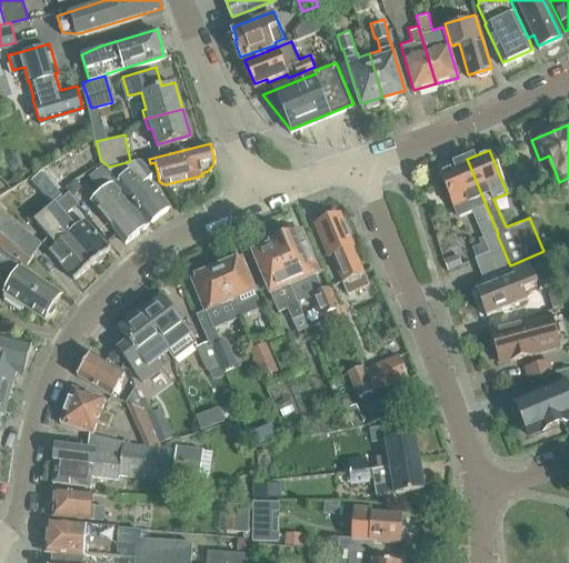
[(121,190),(123,188),(149,221),(170,205),(148,178),(152,174),(158,173),(155,162),(150,163),(149,159),(130,161),(109,167),(103,162),(101,164),(121,190)]
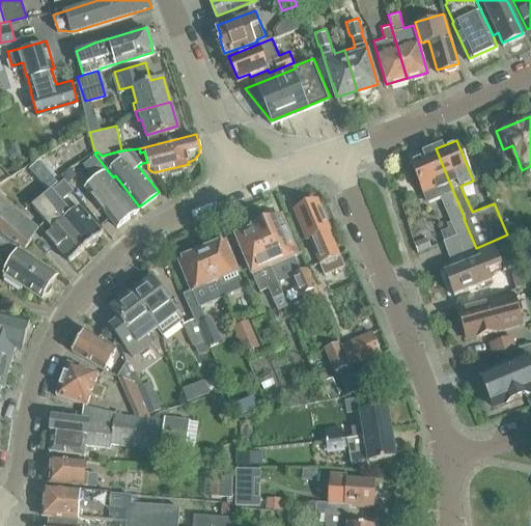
[(449,258),(476,248),(464,219),(465,219),(436,148),(410,159),(426,198),(439,193),(455,233),(442,239),(449,258)]
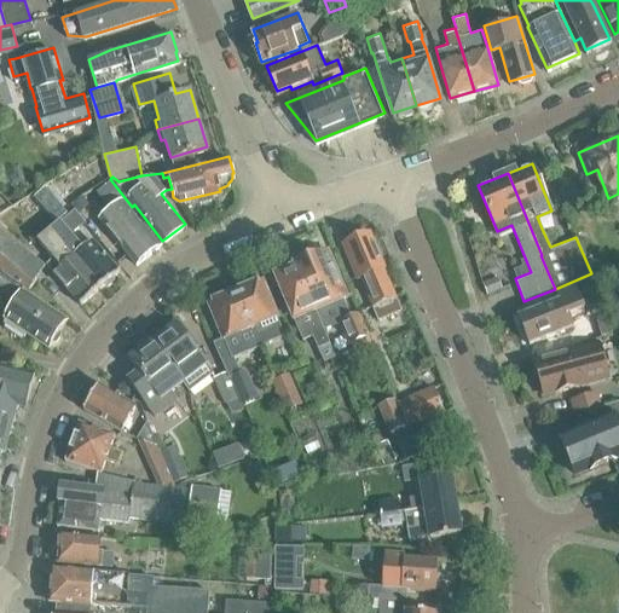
[(99,214),(115,235),(136,261),(160,243),(132,207),(110,179),(97,190),(110,206),(99,214)]
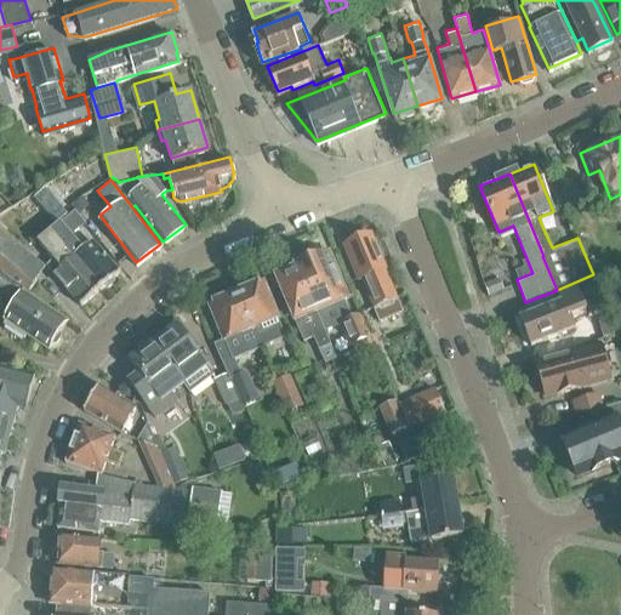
[(89,201),(83,193),(70,203),(73,206),(77,211),(89,201)]
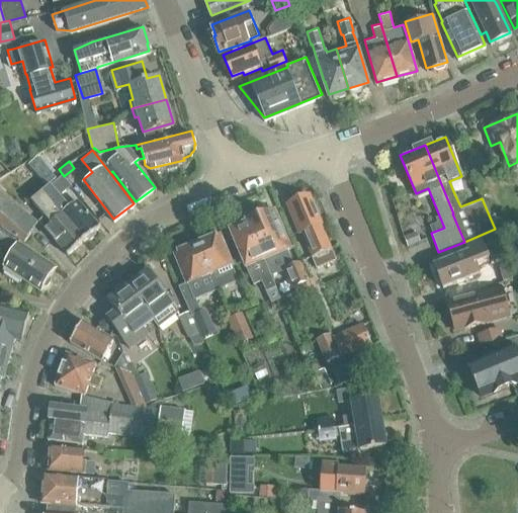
[(46,183),(55,176),(47,166),(37,173),(46,183)]
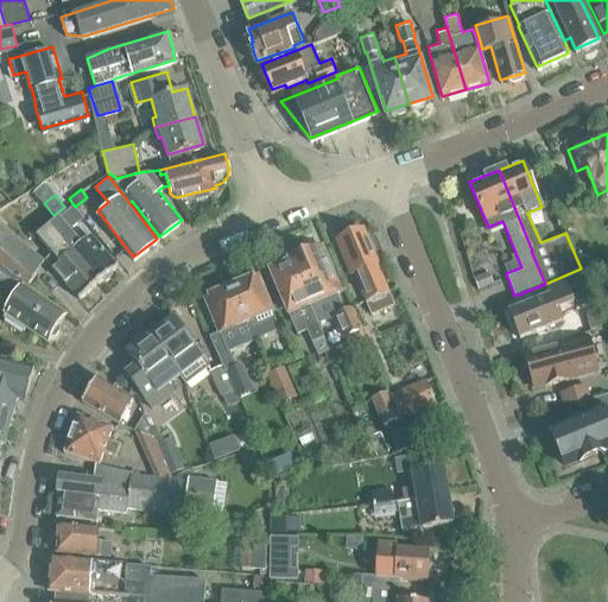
[(71,202),(49,221),(97,279),(100,277),(106,278),(113,272),(113,266),(116,263),(90,232),(81,240),(69,227),(83,215),(75,207),(71,202)]
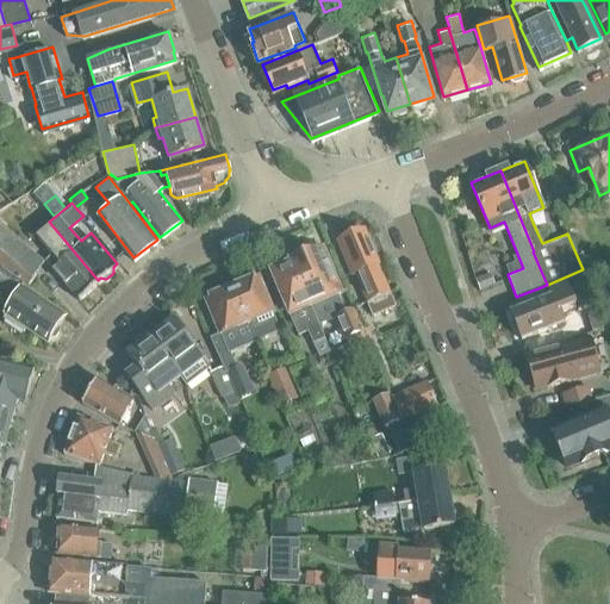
[(49,222),(36,232),(50,249),(49,253),(51,263),(79,296),(98,280),(49,222)]
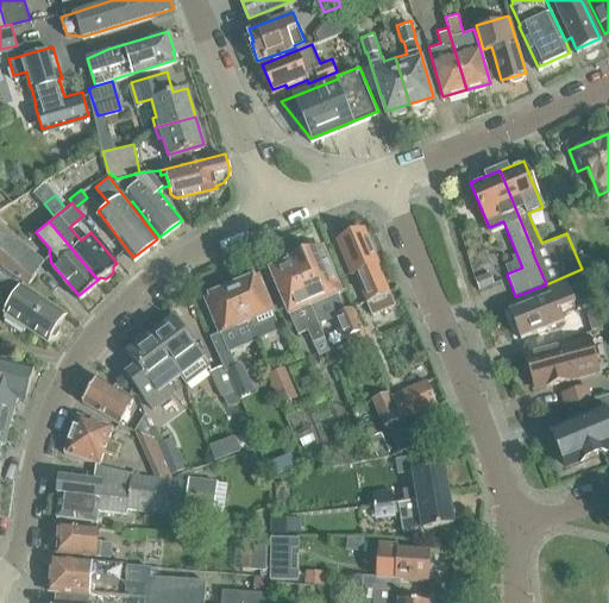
[(363,228),(338,238),(351,271),(355,270),(365,297),(387,288),(363,228)]
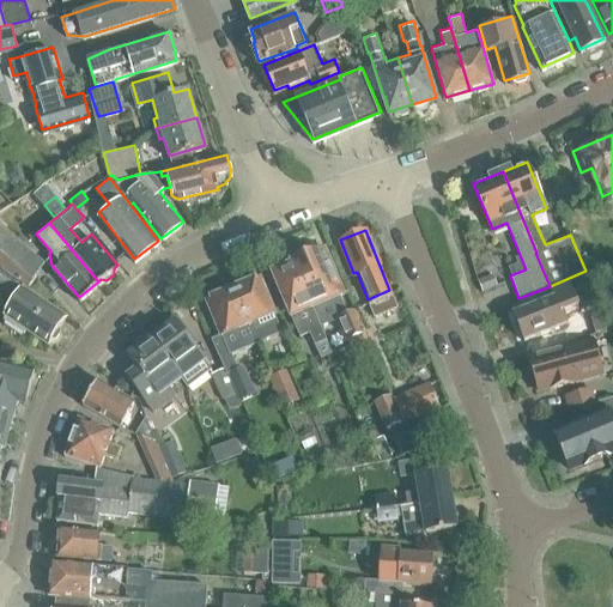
[(0,263),(19,278),(29,285),(37,271),(0,236),(0,263)]
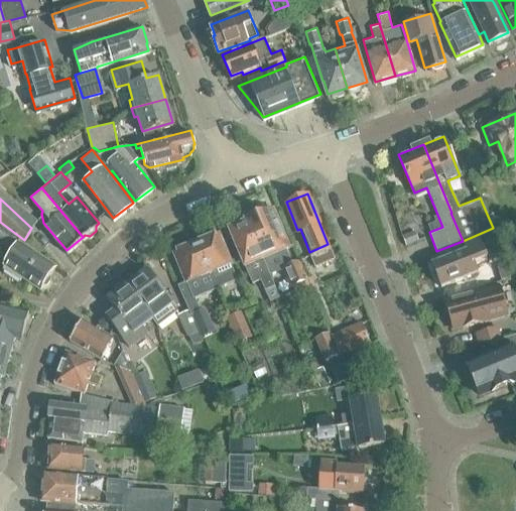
[(283,266),(291,283),(306,277),(299,258),(292,261),(286,246),(288,245),(273,207),(263,210),(263,209),(246,216),(247,219),(262,256),(263,256),(269,271),(269,272),(283,266)]
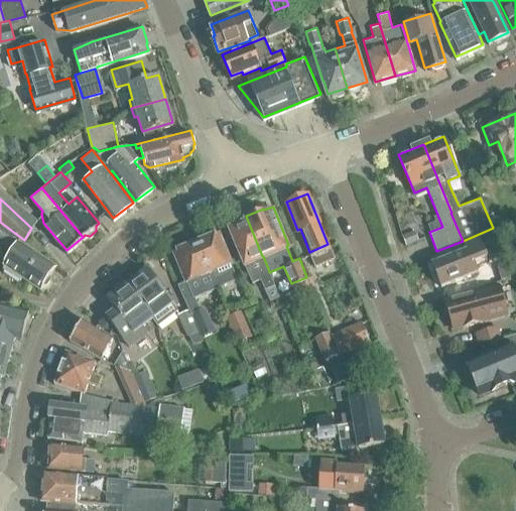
[(260,277),(269,298),(278,294),(269,272),(269,271),(263,256),(262,256),(247,219),(230,226),(252,281),(260,277)]
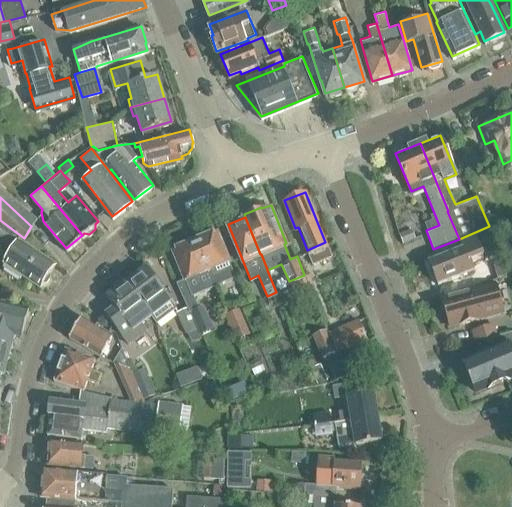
[(21,272),(39,285),(42,281),(46,280),(50,275),(49,270),(55,262),(15,234),(16,232),(0,220),(0,237),(8,243),(12,247),(3,260),(5,261),(3,264),(19,275),(21,272)]
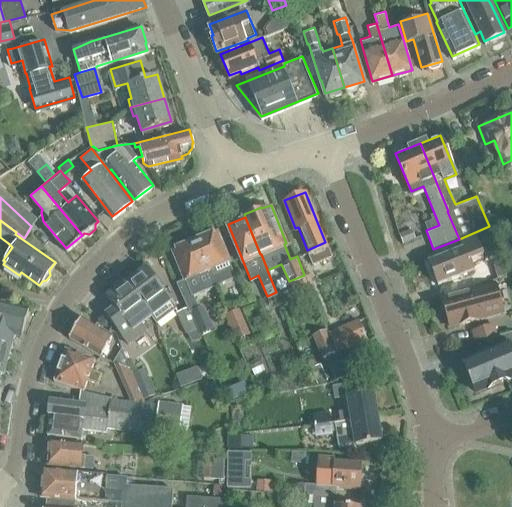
[(399,231),(402,240),(415,235),(411,226),(399,231)]
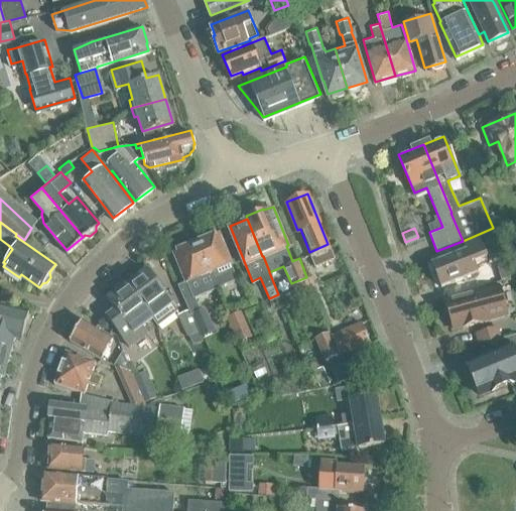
[(237,277),(230,262),(231,261),(219,231),(197,240),(216,286),(237,277)]
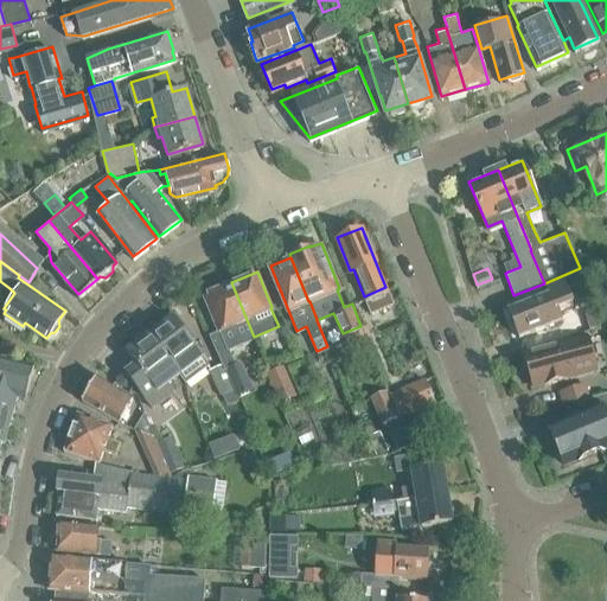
[(560,318),(555,307),(570,301),(561,279),(504,301),(517,334),(560,318)]
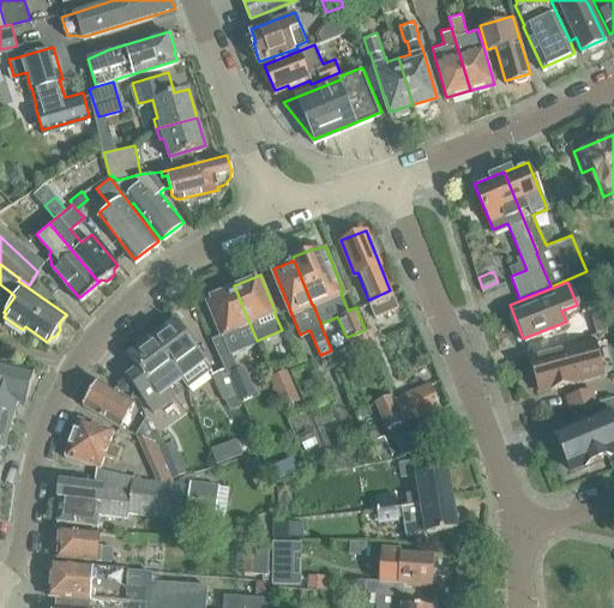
[(215,344),(220,356),(235,389),(251,381),(244,363),(240,365),(230,344),(244,338),(246,344),(257,341),(234,286),(208,296),(222,331),(226,339),(215,344)]
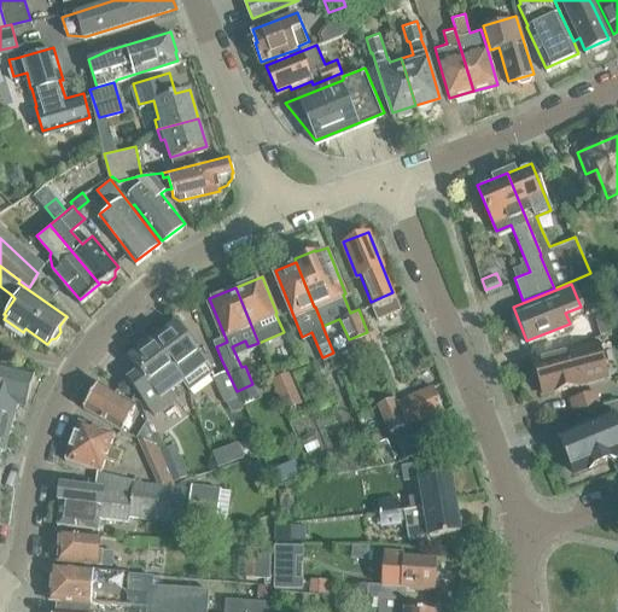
[(617,325),(617,308),(595,316),(600,332),(617,325)]
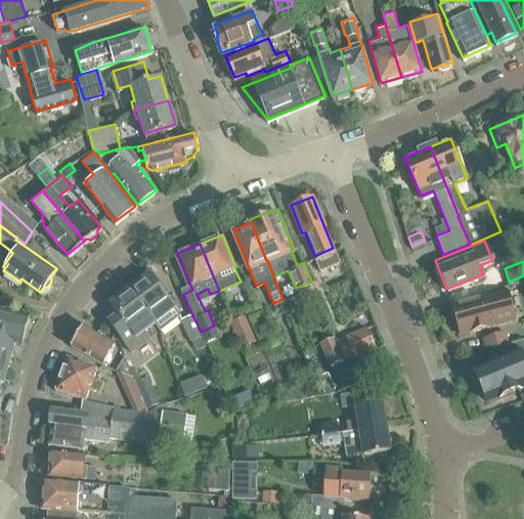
[(128,283),(150,311),(157,319),(174,305),(159,285),(162,282),(150,266),(128,283)]
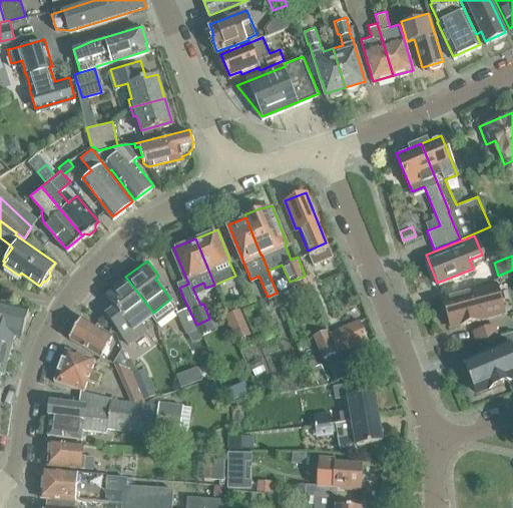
[(153,313),(147,305),(125,277),(105,292),(115,306),(106,313),(127,342),(147,326),(143,320),(153,313)]
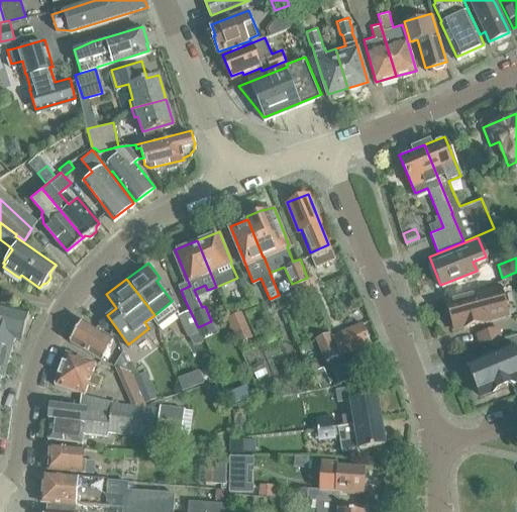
[(446,298),(454,324),(466,321),(466,323),(482,319),(481,318),(488,316),(488,317),(497,315),(494,303),(504,301),(499,284),(446,298)]
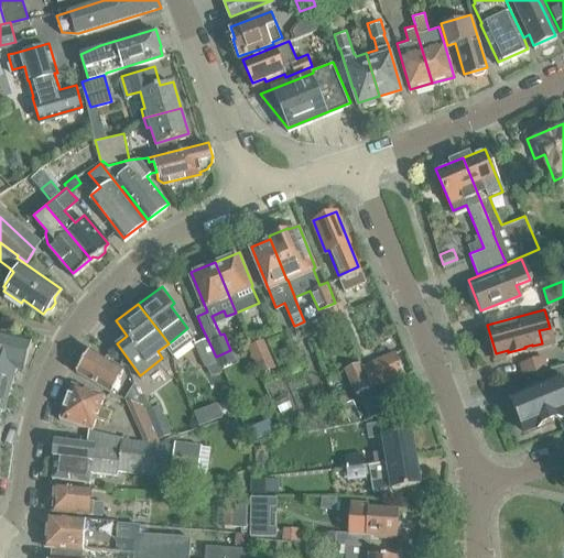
[(0,404),(3,406),(6,406),(17,365),(24,368),(33,337),(0,327),(0,404)]
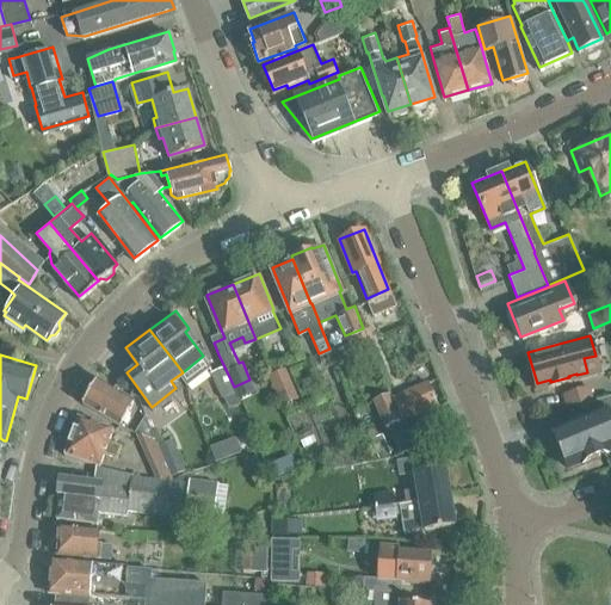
[(234,387),(218,355),(205,360),(221,394),(223,393),(235,388),(234,387)]
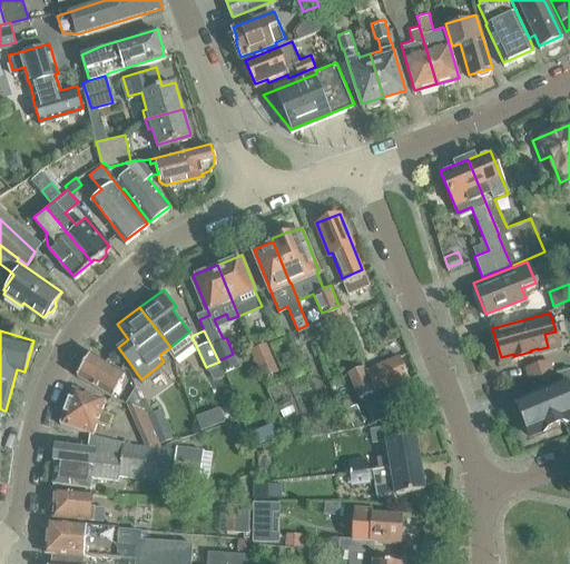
[(252,345),(265,375),(274,372),(261,340),(252,345)]
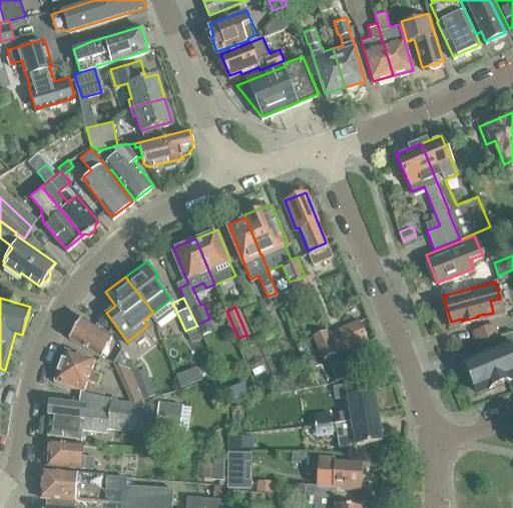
[(68,338),(83,347),(98,356),(111,334),(81,316),(68,338)]
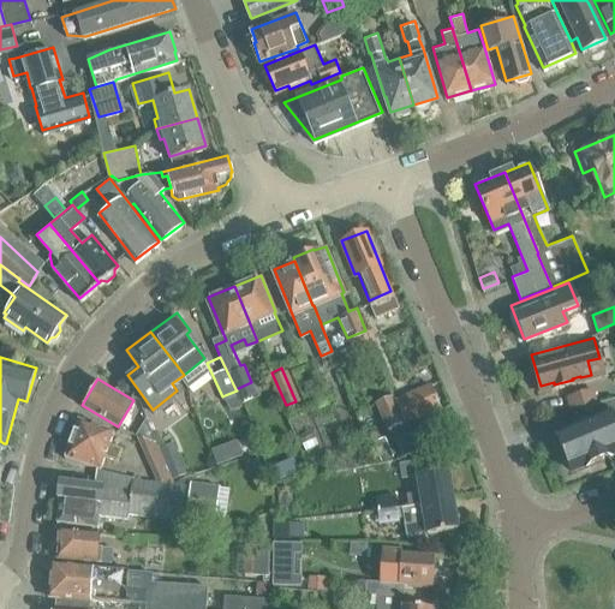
[(430,381),(395,396),(405,418),(425,409),(440,404),(430,381)]
